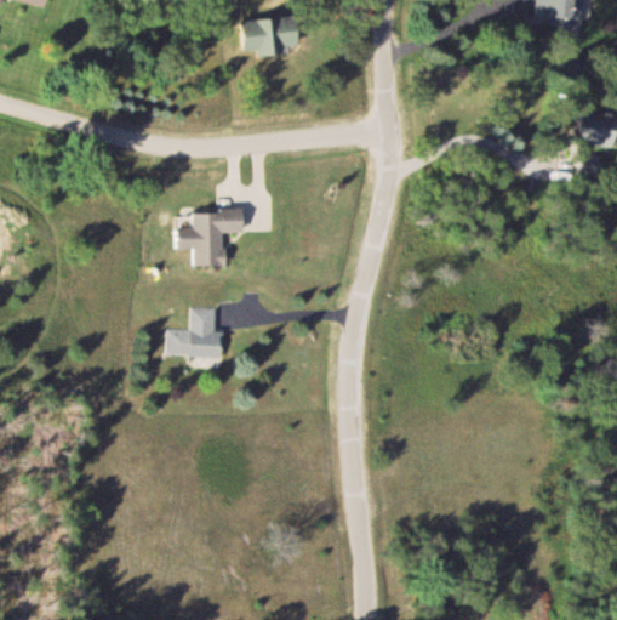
[(581,0),(535,0),(533,17),(550,18),(549,35),(578,38),(581,0)]
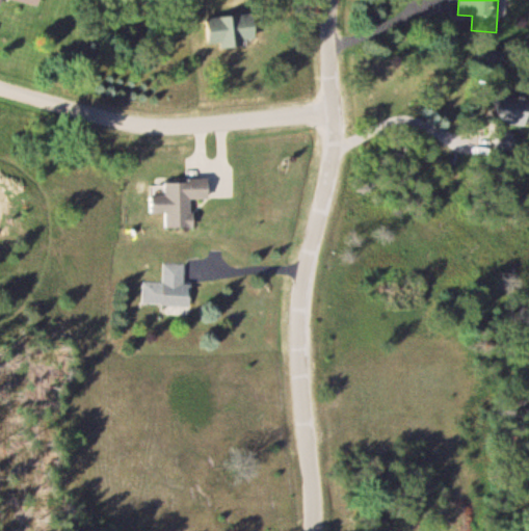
[(208,48),(257,43),(254,14),(205,19),(208,48)]
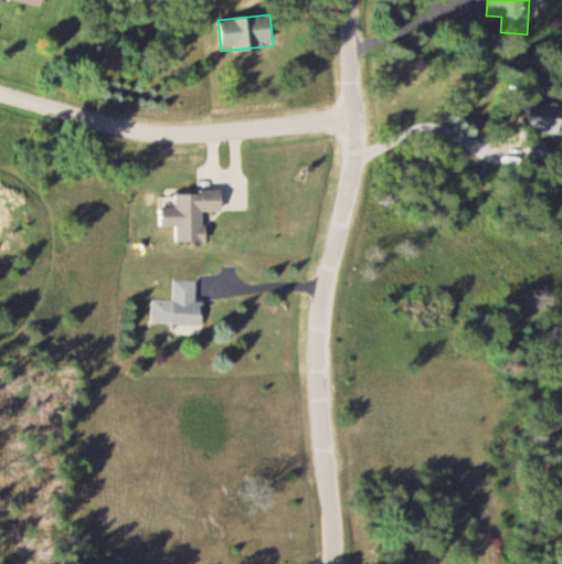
[(528,130),(560,137),(561,127),(561,108),(533,103),(528,130)]
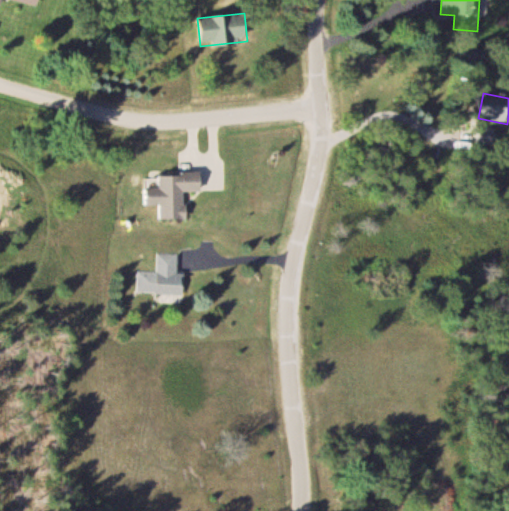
[(158,219),(184,219),(184,192),(200,192),(200,174),(157,174),(157,189),(142,189),(142,207),(158,207),(158,219)]
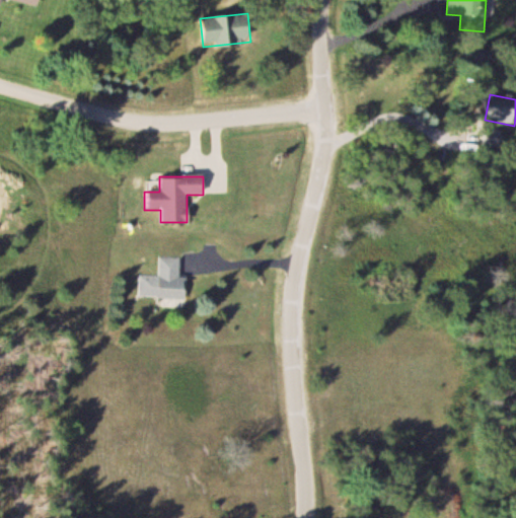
[(183,299),(185,277),(177,277),(177,257),(157,257),(156,276),(137,276),(137,298),(183,299)]
